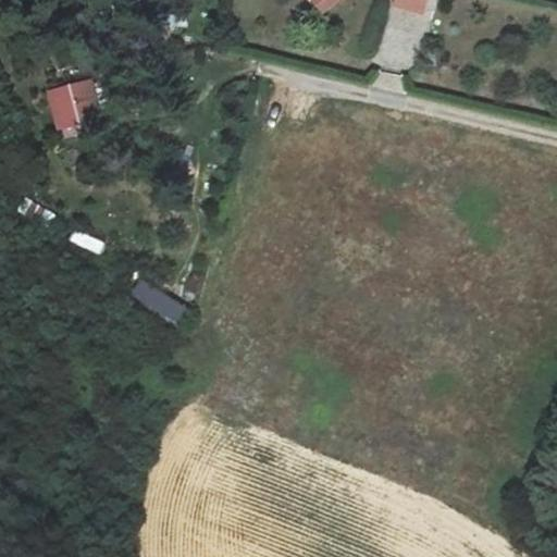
[(314,0),(326,13),(339,0),(314,0)]
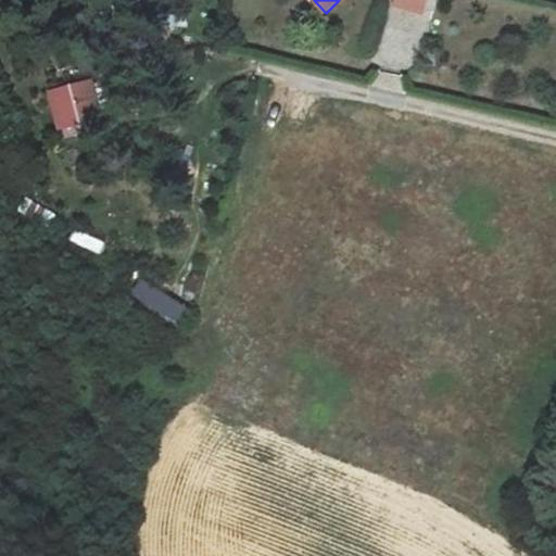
[(428,0),(401,0),(400,7),(425,14),(428,0)]
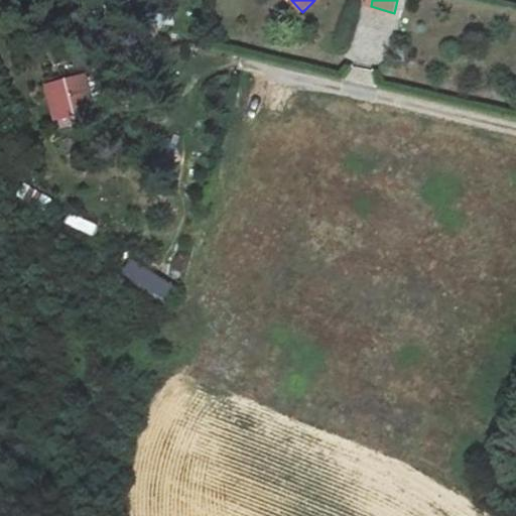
[(47,88),(56,121),(96,111),(95,108),(107,105),(100,77),(87,81),(86,78),(47,88)]
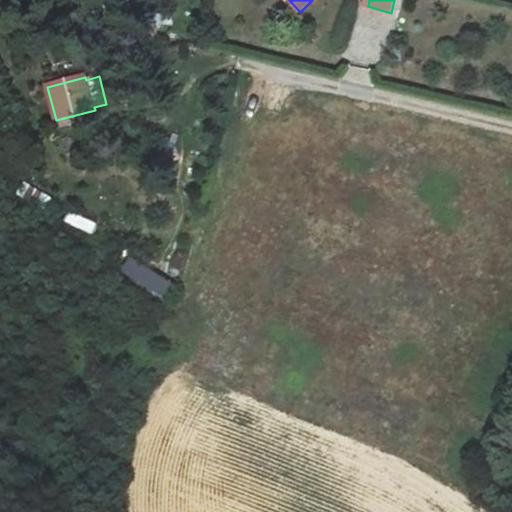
[(37,191),(30,203),(45,211),(52,199),(37,191)]
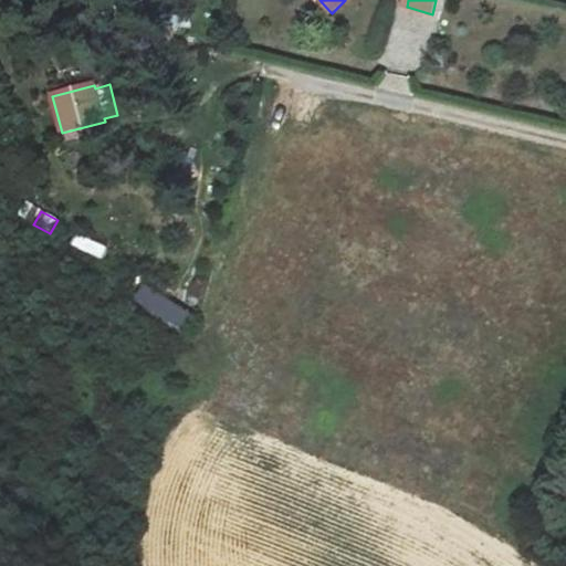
[(75,233),(69,245),(101,261),(106,249),(75,233)]
